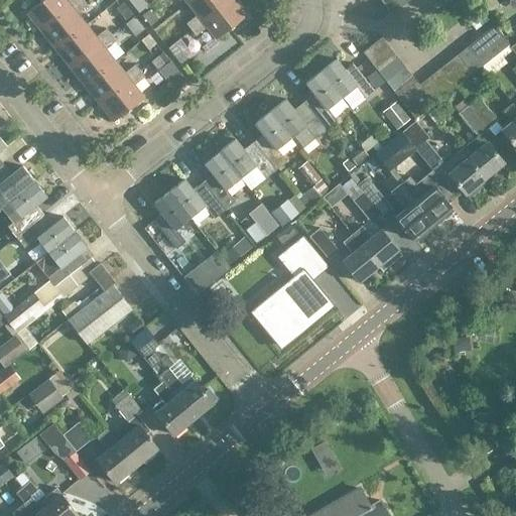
[(41,32),(82,0),(70,0),(68,2),(65,0),(44,0),(27,14),(41,32)]
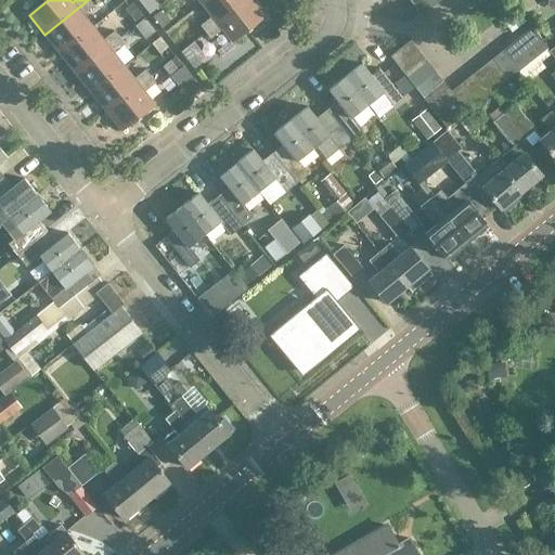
[(94,7),(89,0),(88,0),(44,35),(60,54),(93,28),(82,15),(94,7)]
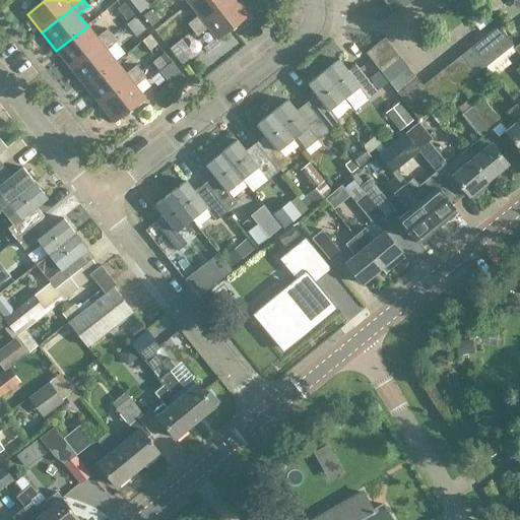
[(148,5),(143,0),(130,0),(140,12),(148,5)]
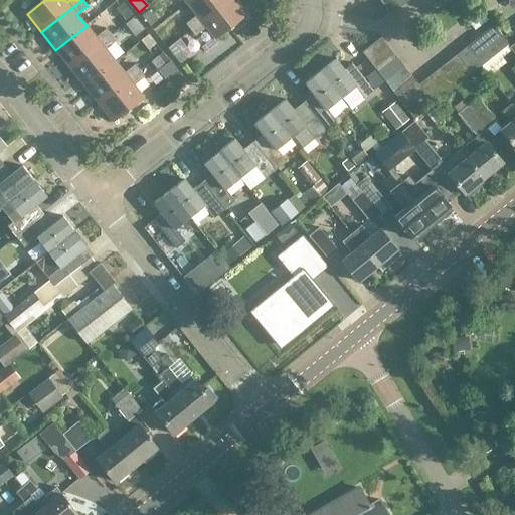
[(192,0),(187,4),(196,16),(186,24),(191,31),(228,0),(192,0)]
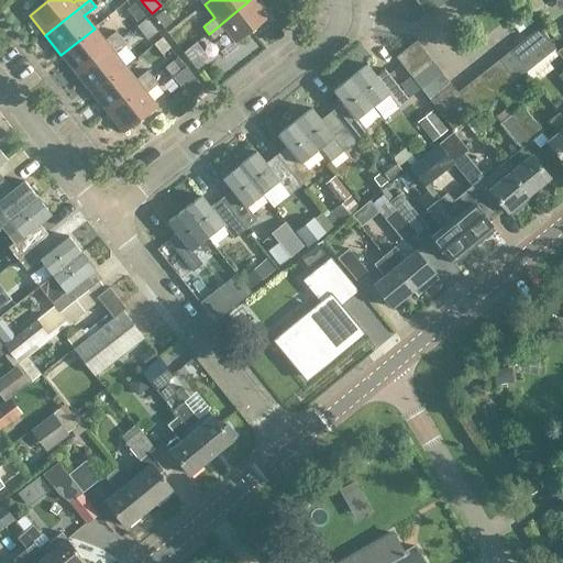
[(269,18),(255,0),(250,0),(209,34),(213,41),(225,31),(236,44),(269,18)]
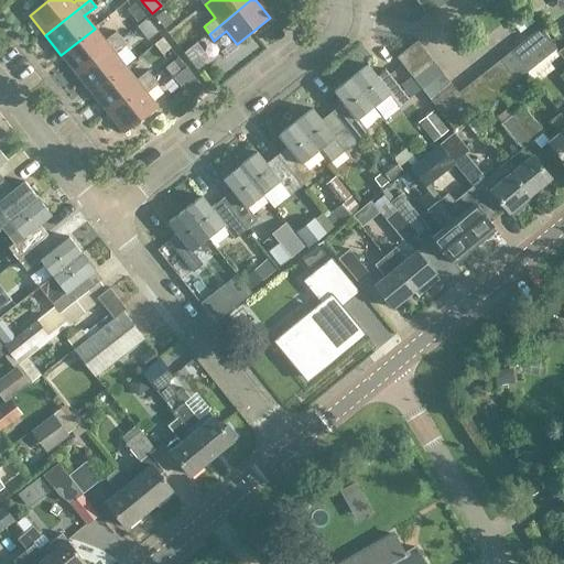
[(440,9),(433,0),(415,0),(429,17),(440,9)]
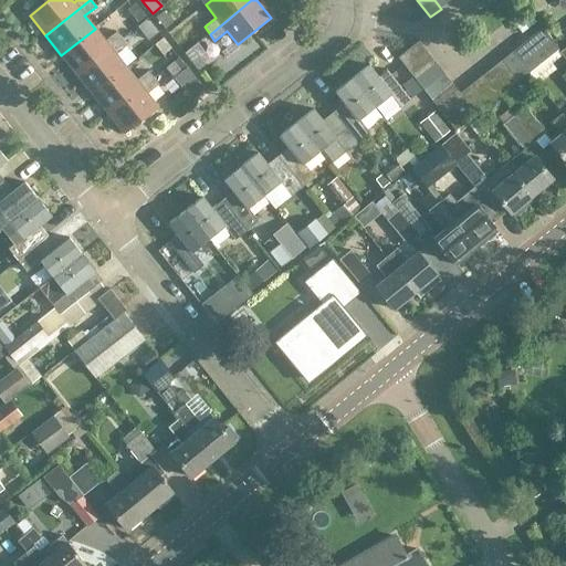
[(146,17),(135,3),(127,10),(138,23),(146,17)]
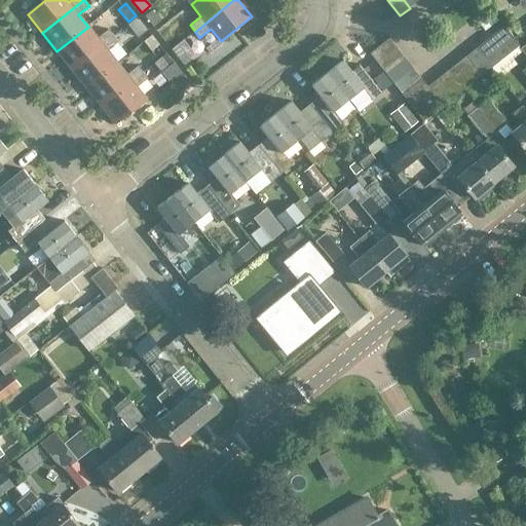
[(152,11),(145,16),(153,28),(160,22),(152,11)]
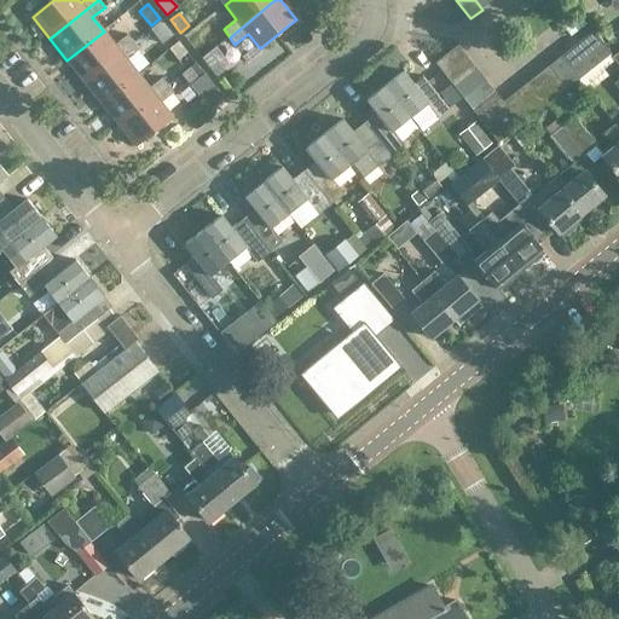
[(174,36),(162,21),(150,30),(162,45),(174,36)]
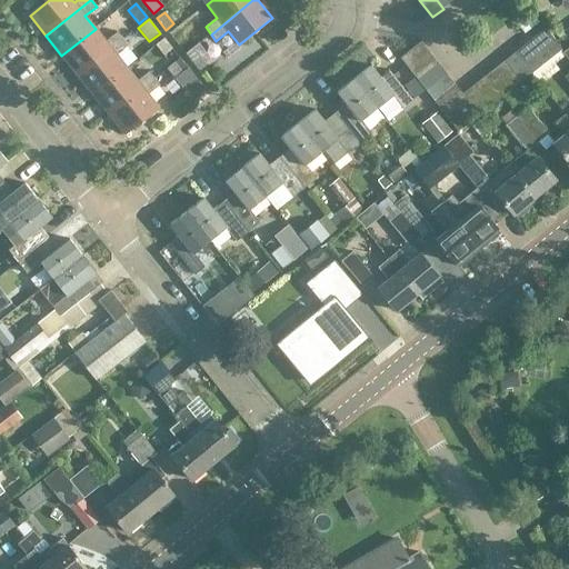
[(96,29),(61,56),(78,76),(123,39),(118,32),(106,42),(96,29)]
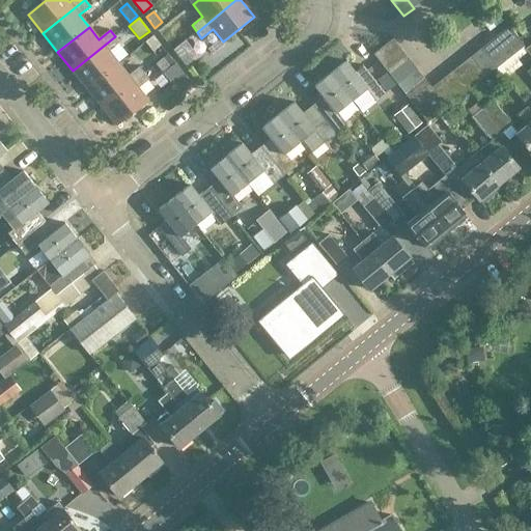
[(499,35),(514,55),(524,48),(509,28),(499,35)]
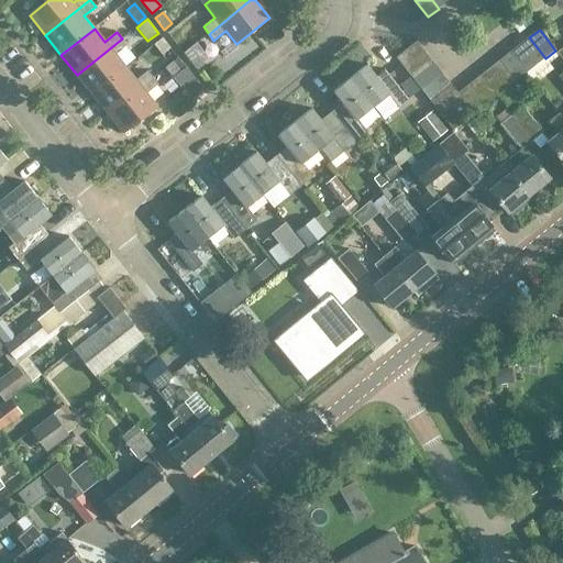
[(529,37),(519,45),(536,66),(545,58),(529,37)]
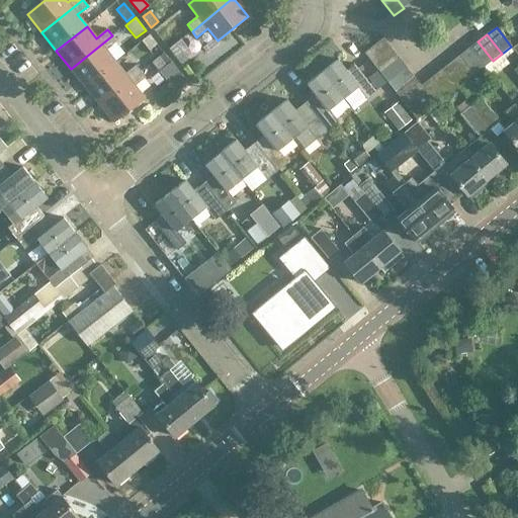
[(116,41),(112,35),(71,69),(85,87),(115,63),(106,51),(116,41)]
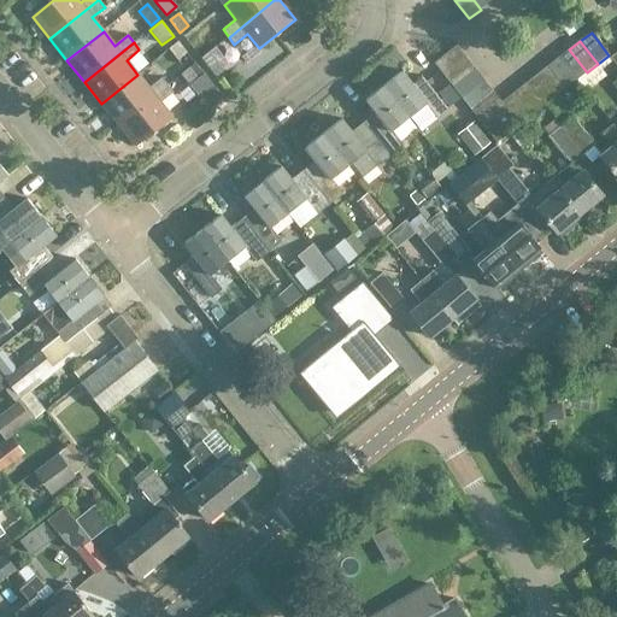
[(178,42),(169,50),(178,62),(187,54),(178,42)]
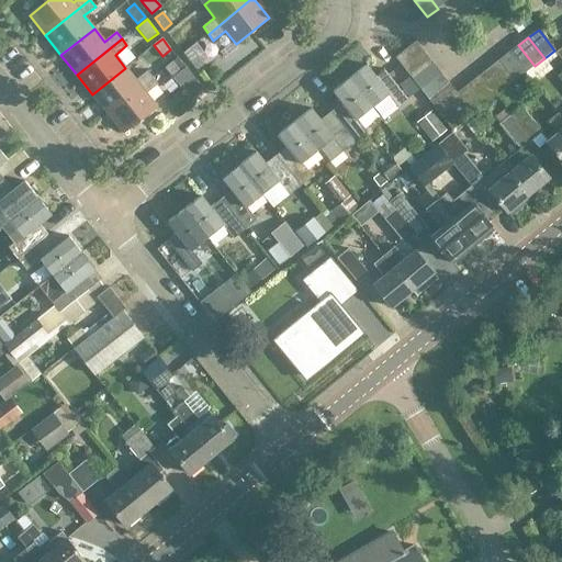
[(404,68),(424,53),(417,43),(396,58),(404,68)]
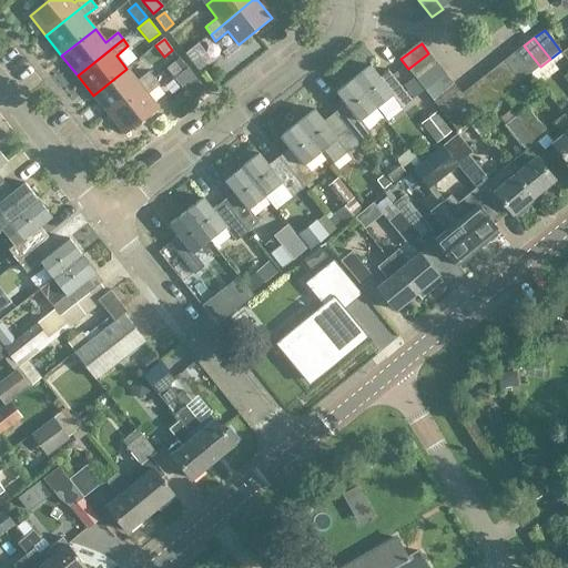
[(540,67),(524,46),(514,53),(530,74),(540,67)]
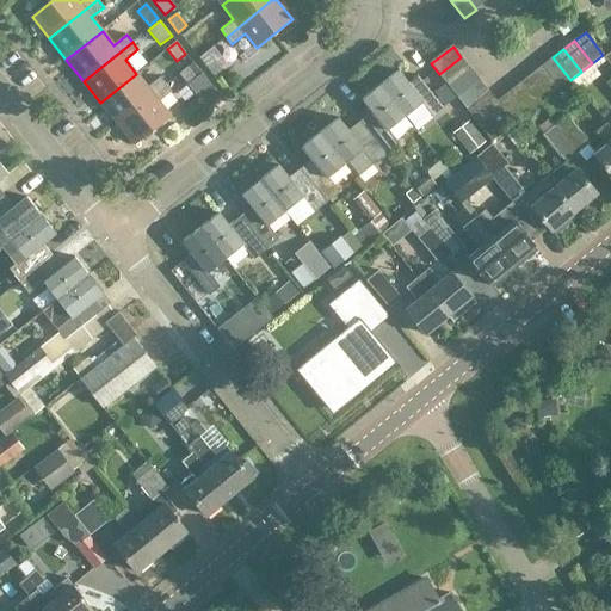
[(207,51),(199,59),(213,75),(221,69),(207,51)]
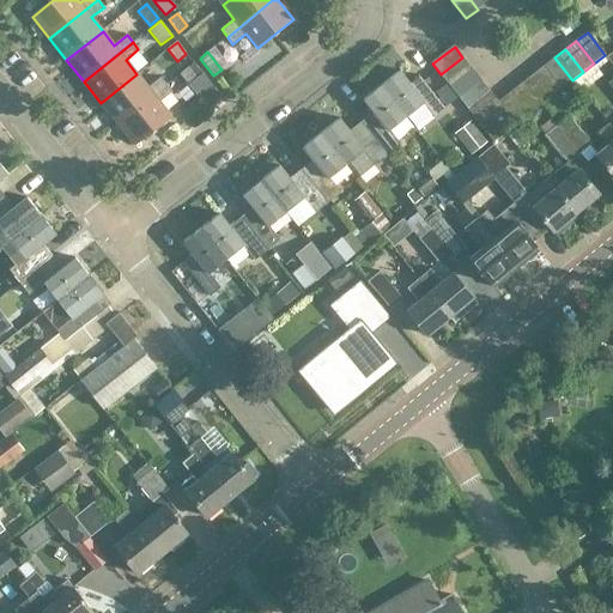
[(472,68),(462,58),(441,74),(449,86),(472,68)]
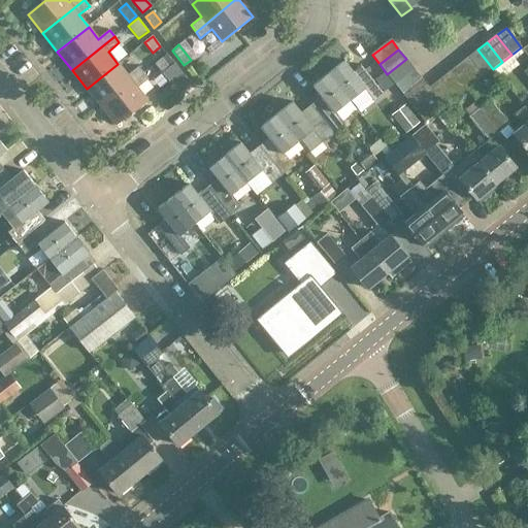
[(493,69),(477,50),(467,58),(483,77),(493,69)]
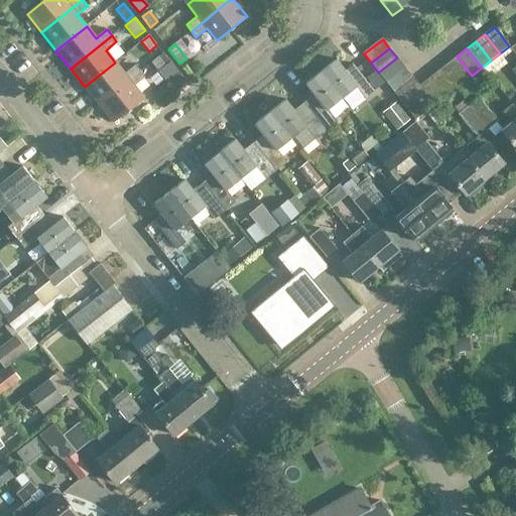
[(159,56),(151,62),(158,72),(166,66),(159,56)]
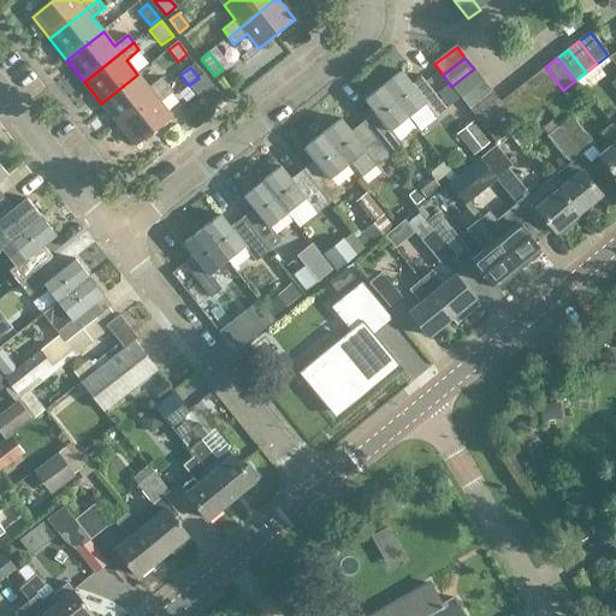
[(545,67),(534,76),(552,99),(563,90),(545,67)]
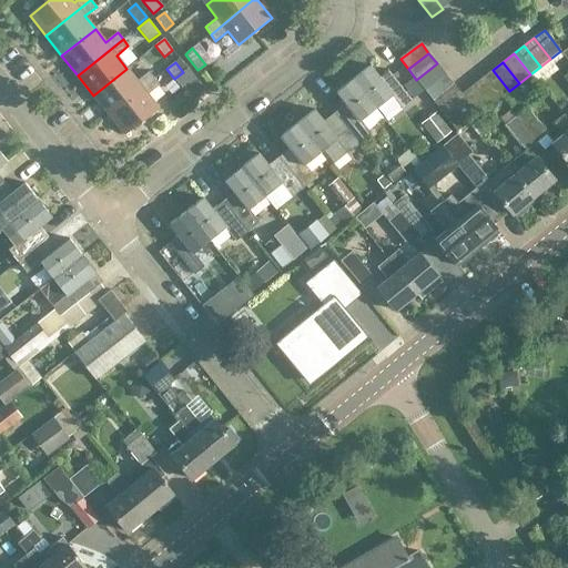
[(437,63),(416,80),(425,90),(445,73),(437,63)]
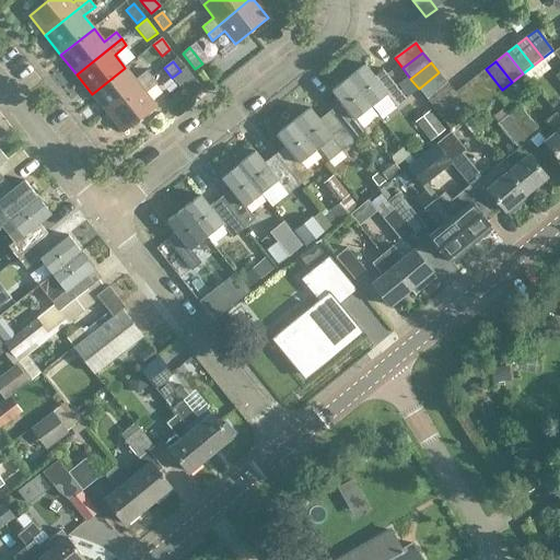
[(364,67),(349,79),(371,107),(387,94),(398,108),(408,101),(383,70),(374,78),(364,67)]
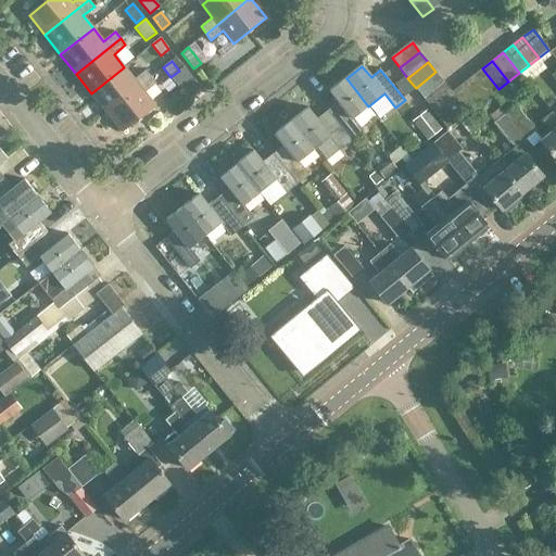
[(124,67),(91,93),(106,113),(151,77),(146,71),(135,79),(124,67)]
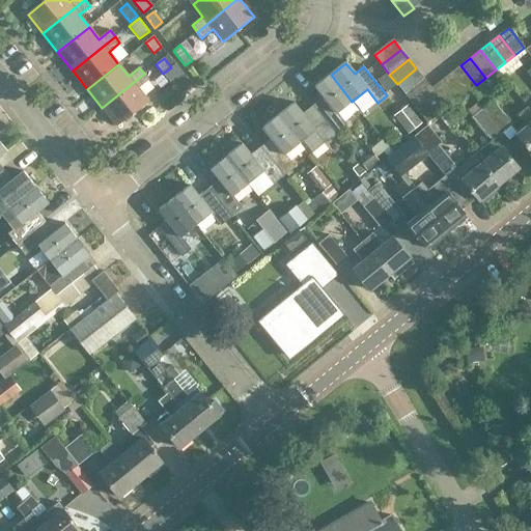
[(476,85),(460,65),(451,74),(466,93),(476,85)]
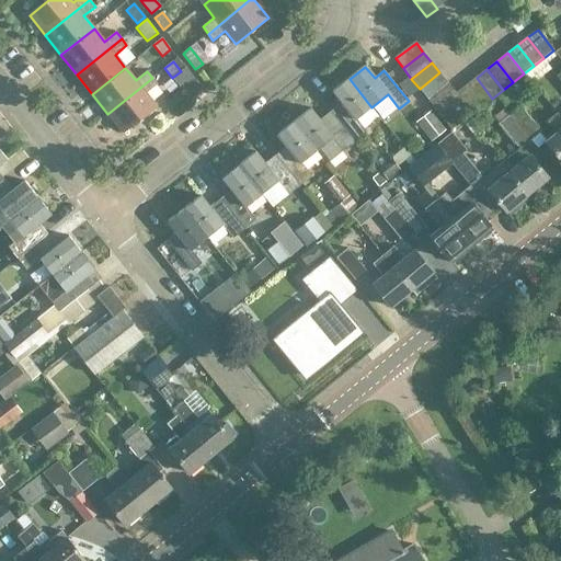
[(448,83),(439,72),(420,89),(428,100),(448,83)]
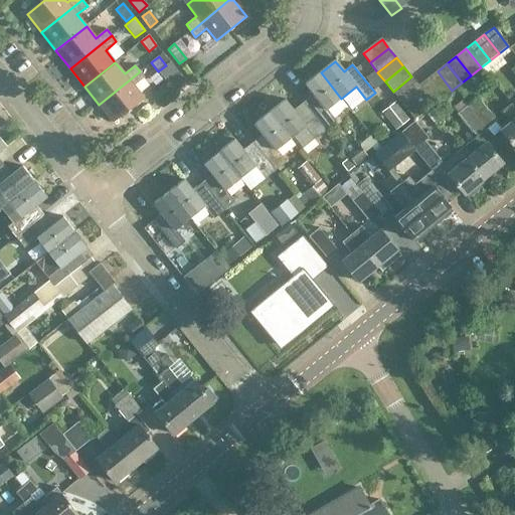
[(140,71),(99,105),(114,123),(144,99),(134,86),(145,77),(140,71)]
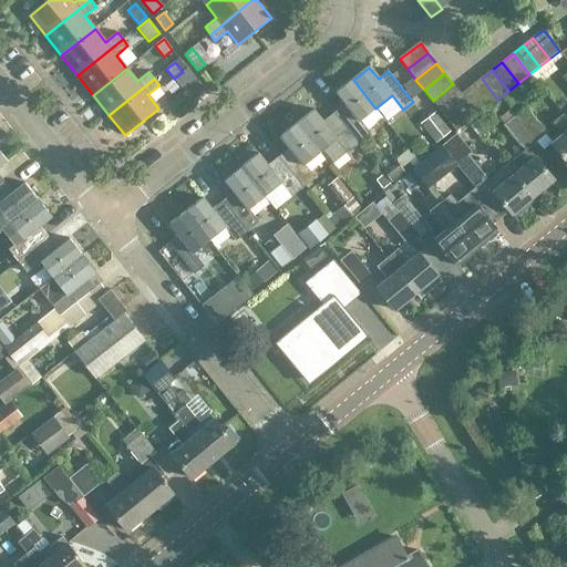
[(497,100),(482,79),(471,86),(487,107),(497,100)]
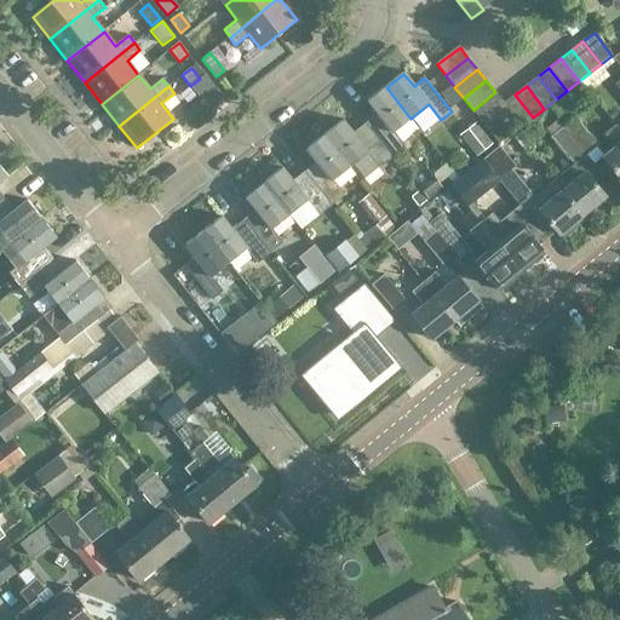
[(411,119),(386,87),(367,103),(377,115),(367,122),(394,156),(406,148),(394,132),(411,119)]
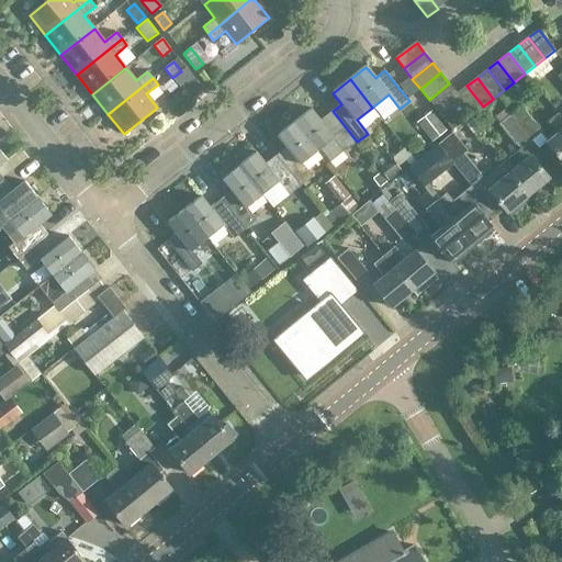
[(457,93),(449,83),(429,100),(436,110),(457,93)]
